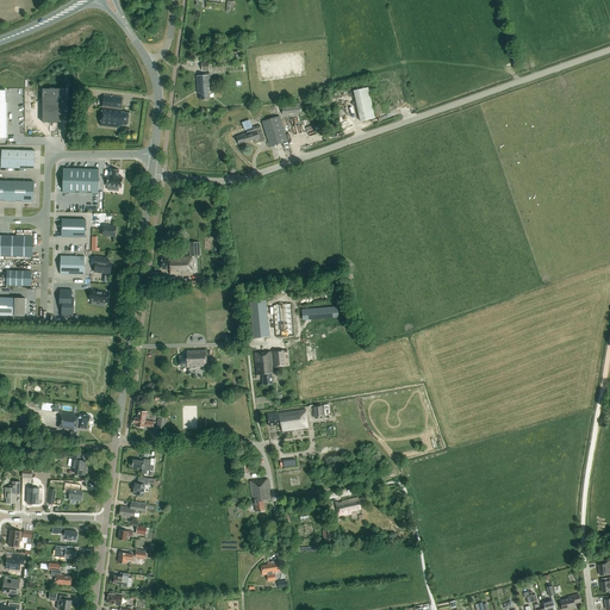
[(209,93),(211,92),(210,74),(198,74),(199,76),(197,76),(198,93),(200,93),(200,100),(210,100),(209,93)]
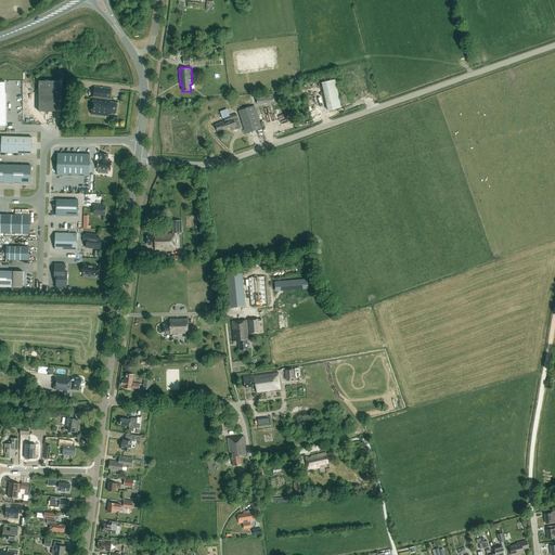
[(327,111),(341,107),(335,80),(322,82),(327,111)]
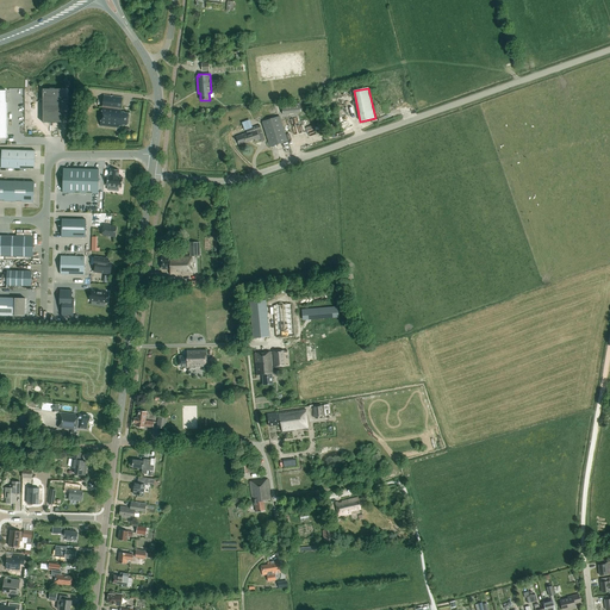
[(43,89),(43,123),(62,123),(62,89),(43,89)]
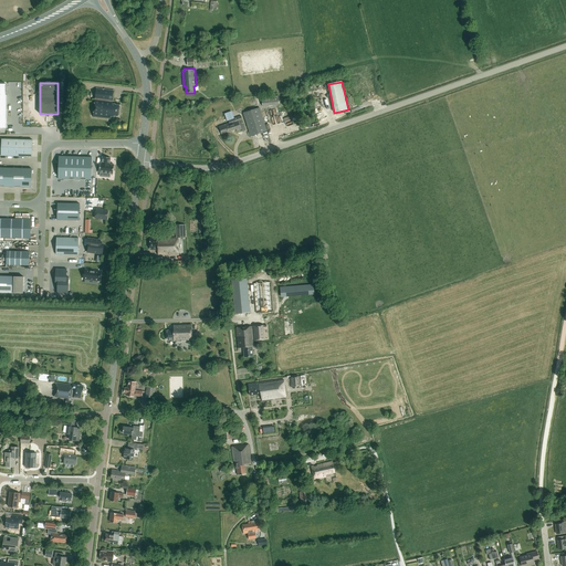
[(112,104),(114,91),(96,88),(93,116),(109,118),(111,116),(113,117),(113,116),(118,117),(119,105),(115,105),(115,104),(112,104)]
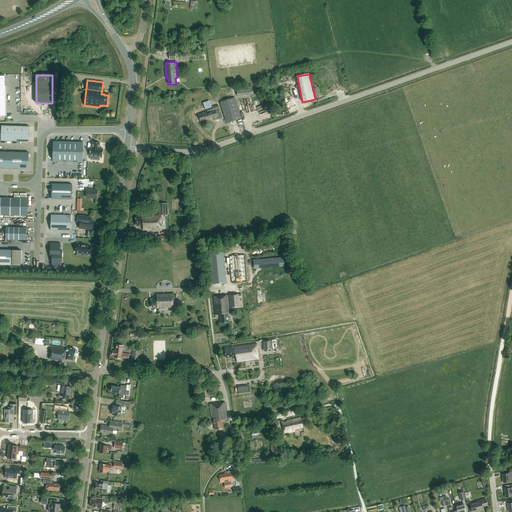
[(237,95),(252,94),(252,86),(236,87),(237,95)]
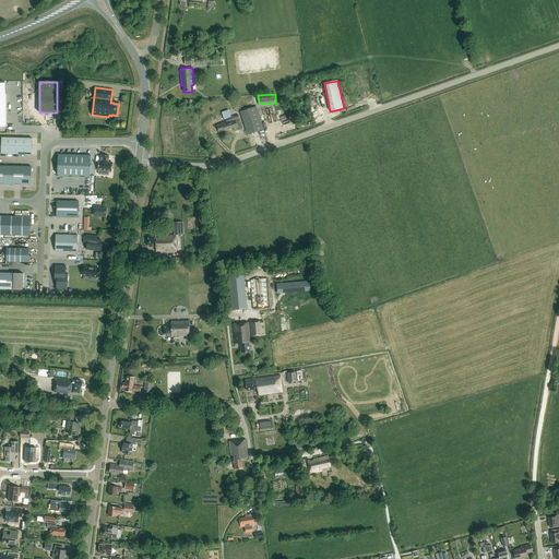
[(240,111),(247,130),(248,134),(263,129),(256,106),(240,111)]
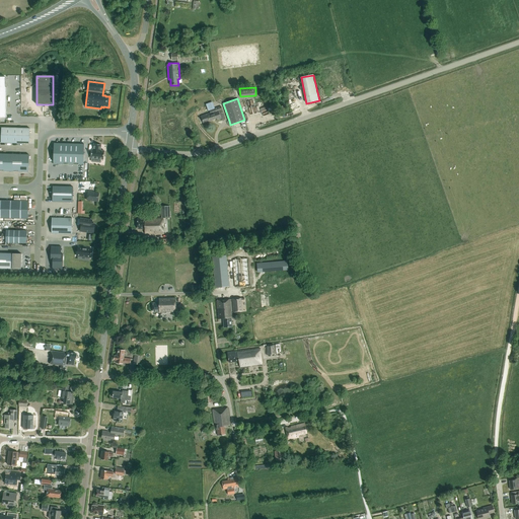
[(220,116),(223,115),(221,106),(214,108),(215,112),(201,116),(203,123),(210,121),(210,122),(213,121),(213,120),(217,119),(217,120),(221,119),(220,116)]
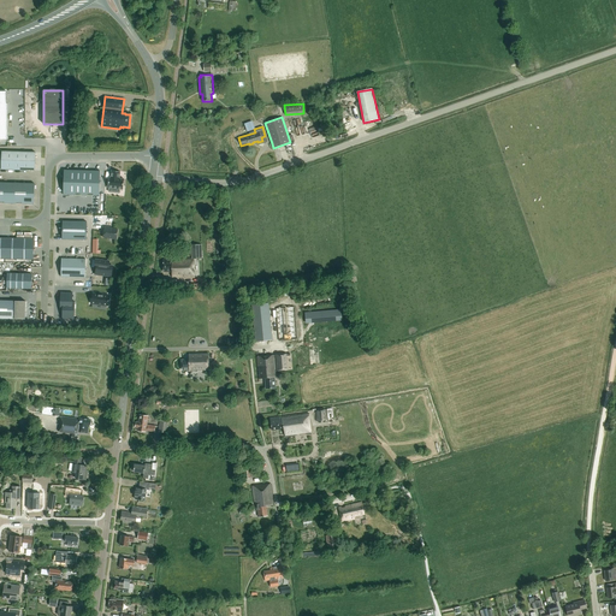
[(1,170),(35,171),(35,152),(1,152),(1,170)]
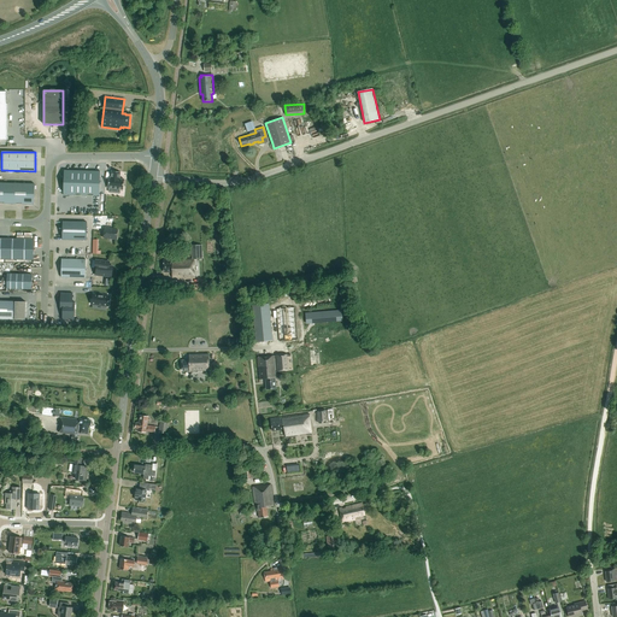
[(64,170),(63,195),(99,197),(100,171),(64,170)]
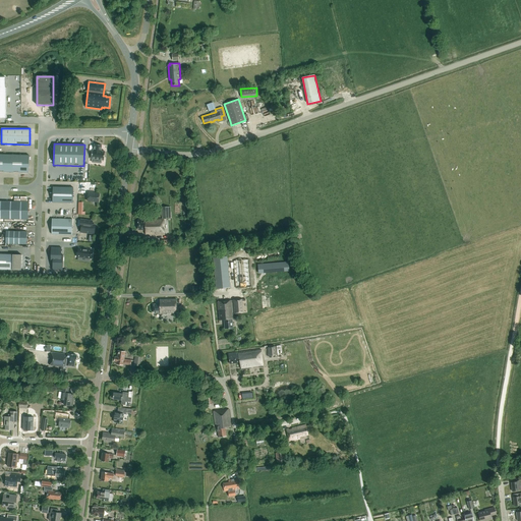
[(93,150),(92,159),(97,160),(97,163),(101,164),(102,160),(104,161),(105,152),(101,151),(102,146),(95,145),(94,150),(93,150)]
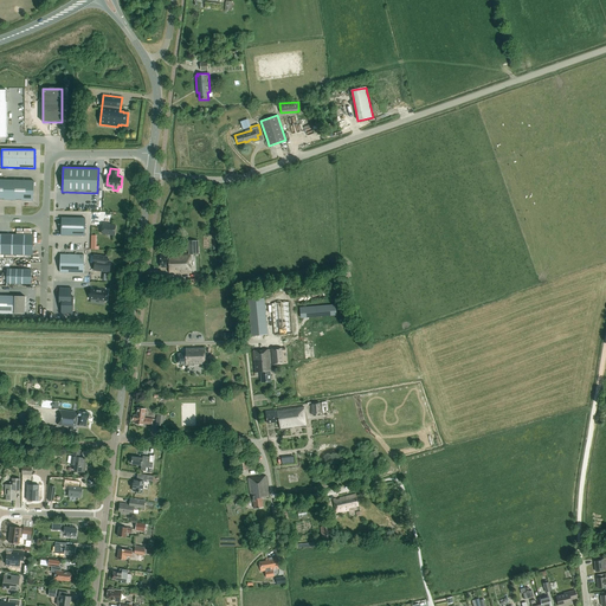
[(0,199),(33,201),(34,181),(0,179),(0,199)]
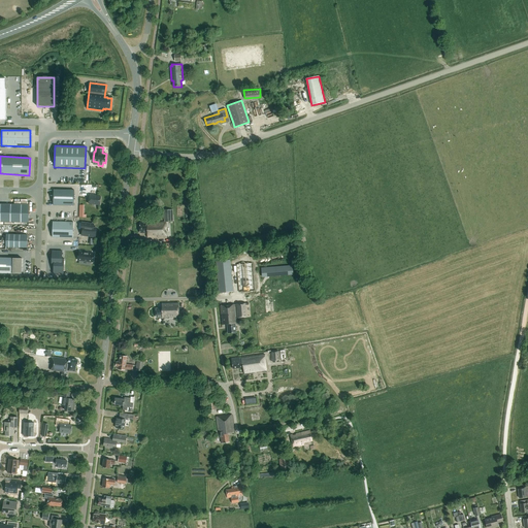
[(54,190),(53,205),(74,205),(74,190),(54,190)]
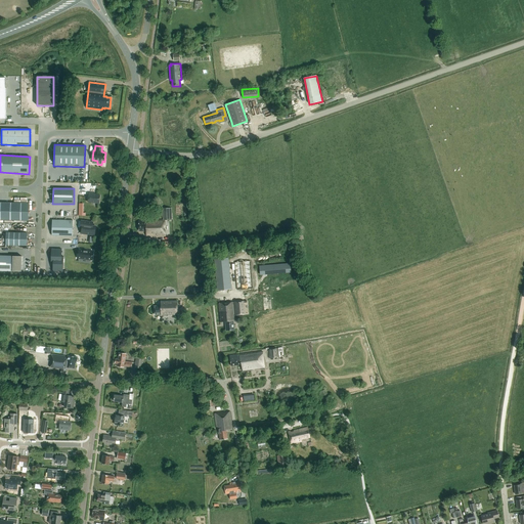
[(93,194),(93,193),(89,192),(88,202),(99,204),(100,195),(93,194)]
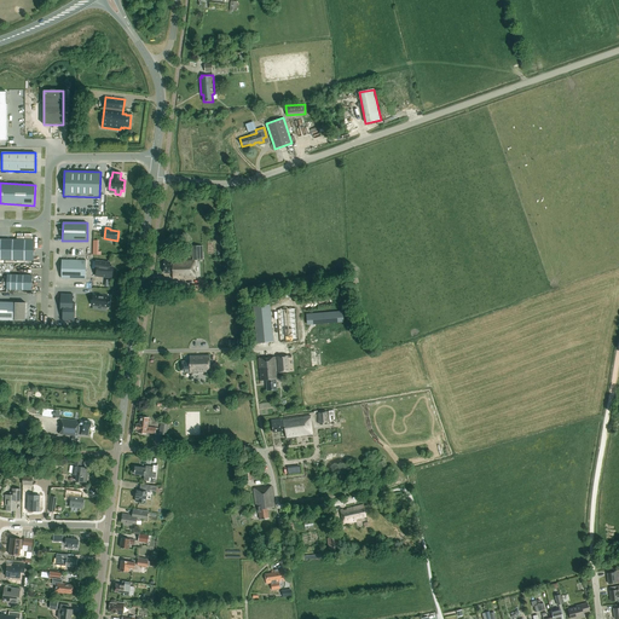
[(0,238),(0,259),(34,261),(34,241),(0,238)]
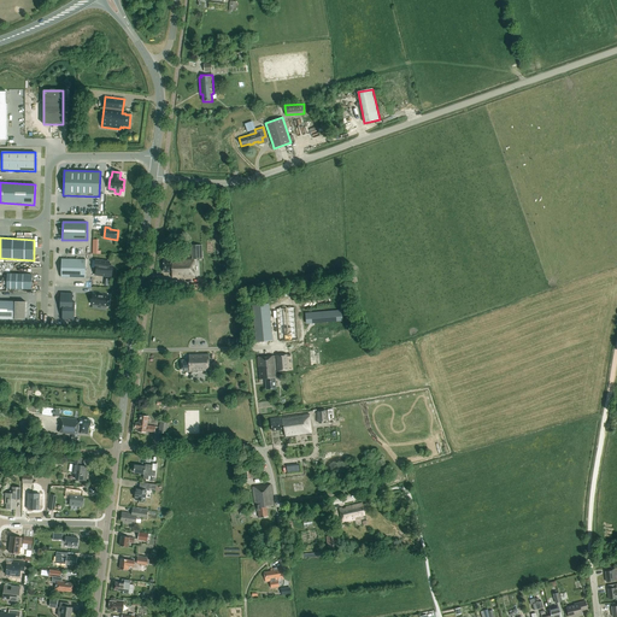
[(172,259),(164,259),(164,272),(172,272),(172,277),(195,277),(195,271),(193,271),(193,266),(194,266),(194,259),(203,259),(201,245),(191,245),(191,258),(192,258),(192,259),(175,259),(172,259)]
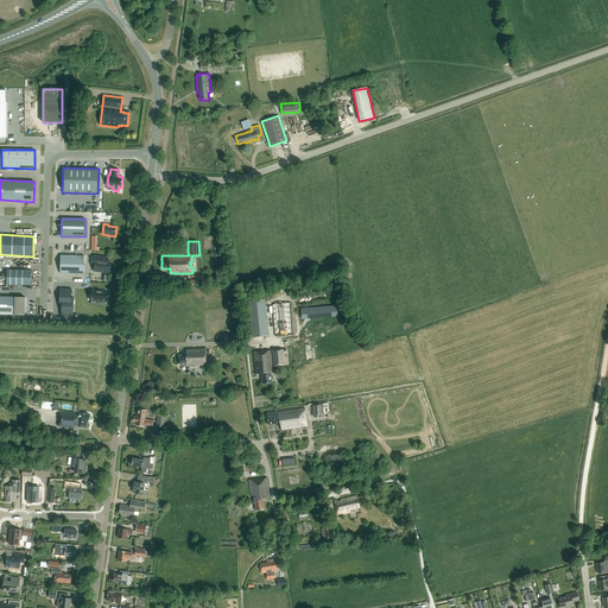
[(84,255),(61,255),(61,273),(84,274),(84,255)]
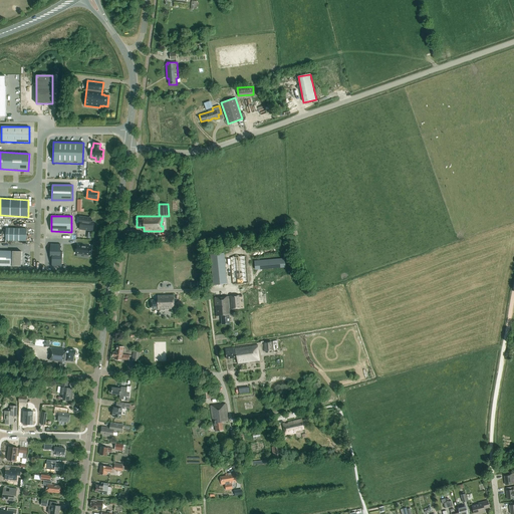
[(91,218),(79,217),(78,223),(80,224),(79,229),(92,231),(94,222),(90,222),(91,218)]
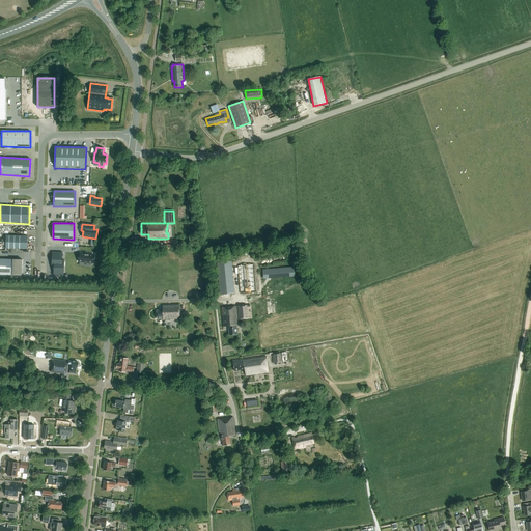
[(27,249),(27,236),(6,235),(6,249),(27,249)]
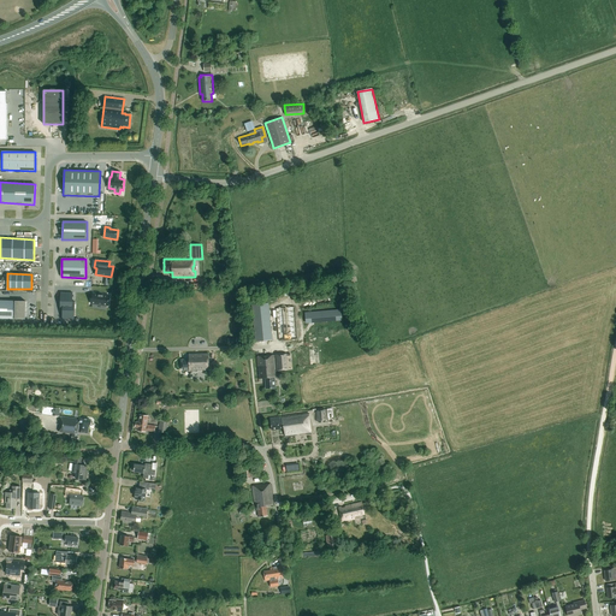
[(63,311),(61,319),(73,320),(75,302),(72,302),(72,292),(60,292),(60,311),(63,311)]
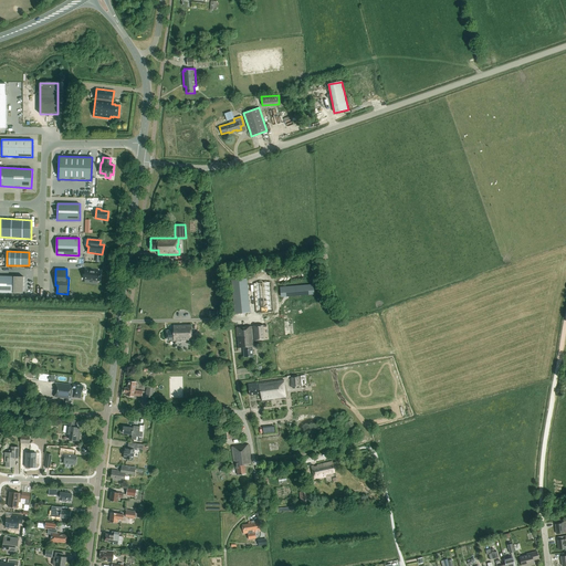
[(100,272),(85,270),(84,279),(98,281),(100,272)]
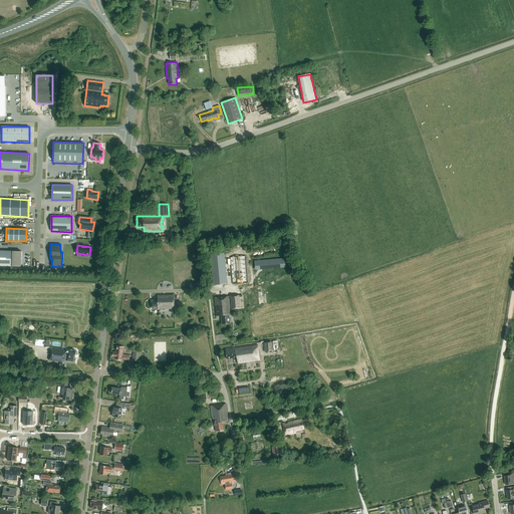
[(11,251),(0,250),(0,265),(11,266),(12,266),(21,266),(21,251),(12,251),(12,252),(11,252),(11,251)]
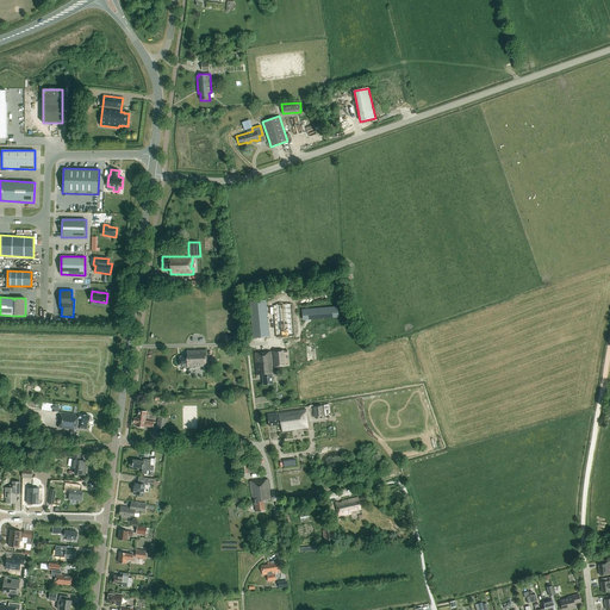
[(265,299),(248,302),(251,337),(268,336),(265,299)]
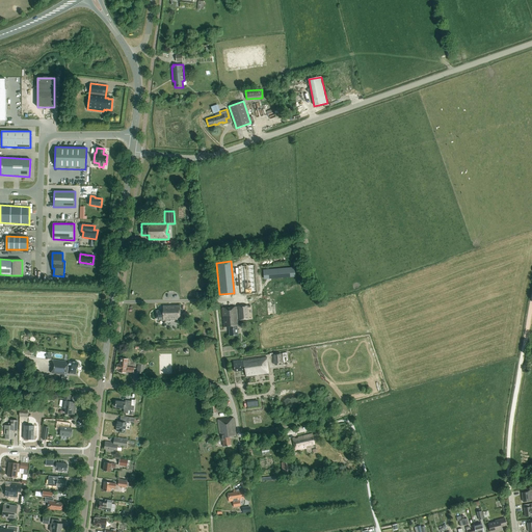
[(241,294),(257,293),(255,265),(239,266),(241,294)]
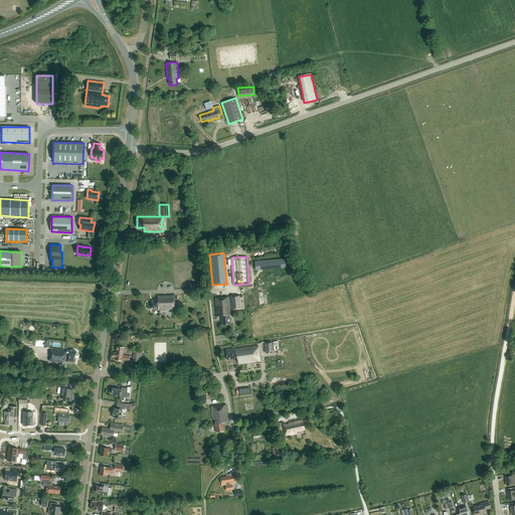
[(285,259),(254,262),(255,270),(286,268),(285,259)]
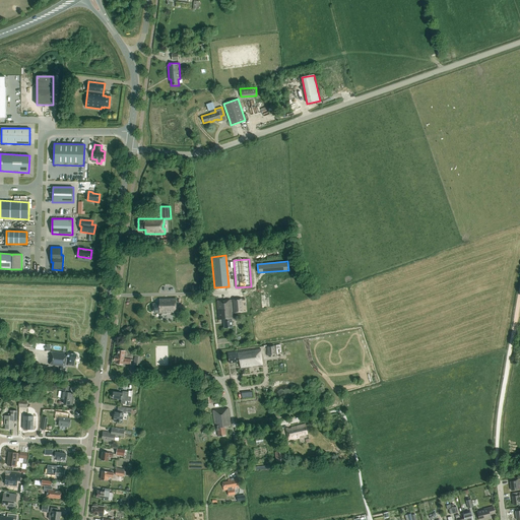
[(159,314),(166,314),(177,313),(176,299),(159,299),(159,304),(153,304),(154,313),(159,313),(159,314)]
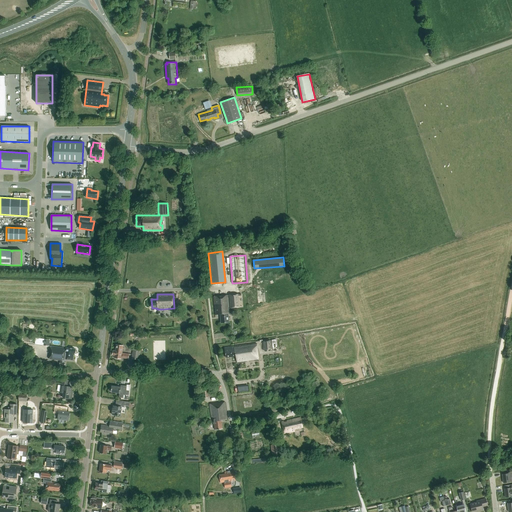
[(238,294),(236,294),(213,296),(215,315),(220,314),(221,323),(229,322),(228,313),(229,313),(229,308),(239,307),(238,294)]
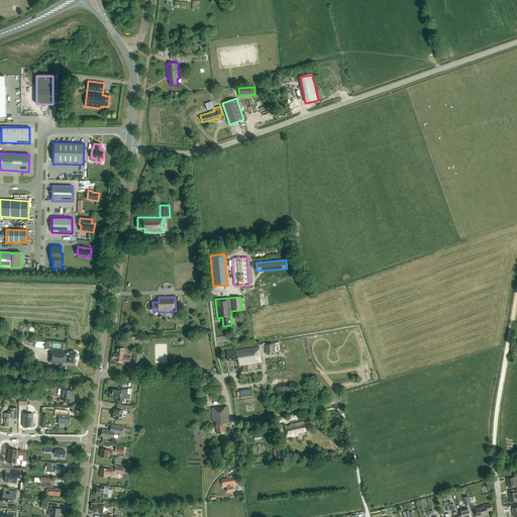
[(49,349),(50,343),(36,341),(35,344),(43,345),(43,348),(49,349)]
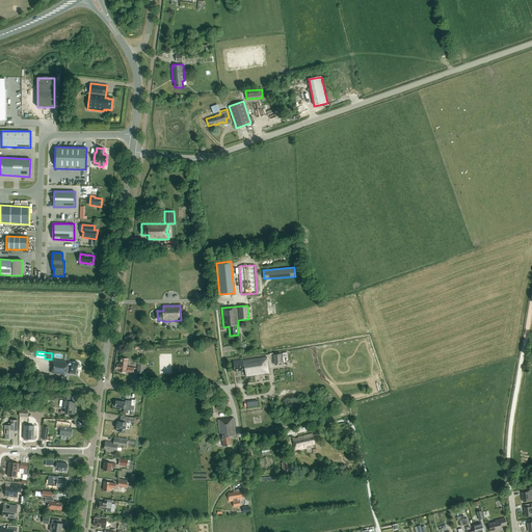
[(283,363),(282,353),(272,354),(273,364),(283,363)]
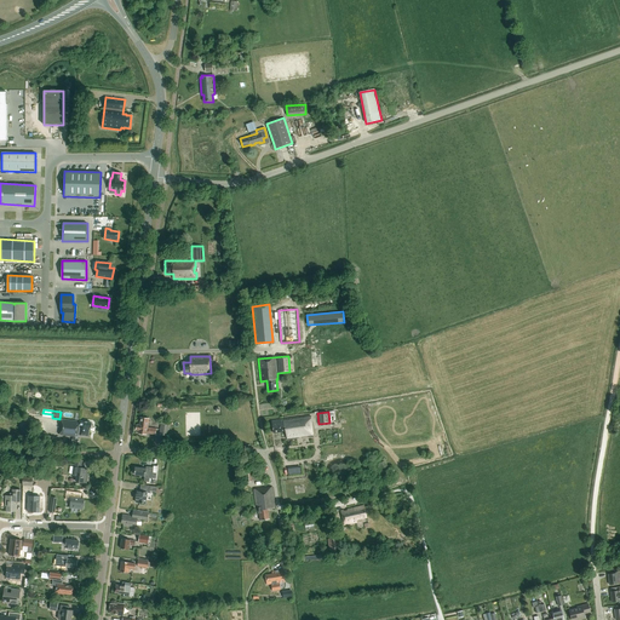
[(308,436),(308,437),(313,436),(310,415),(271,422),(274,432),(286,431),(287,440),(297,438),(297,437),(308,436)]
